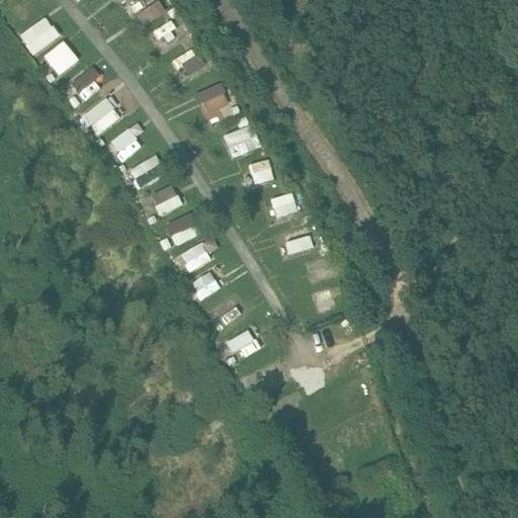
[(135,0),(143,22),(164,15),(159,0),(135,0)]
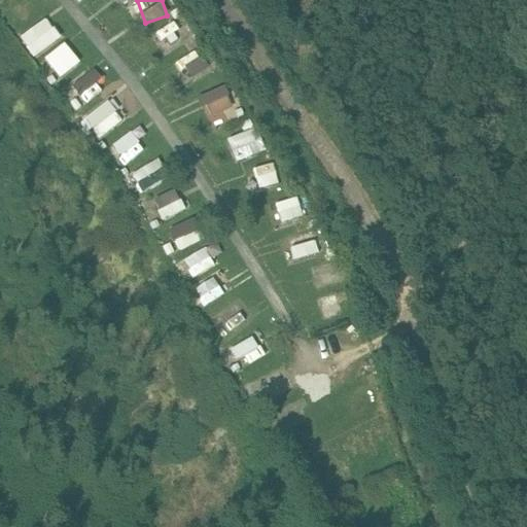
[(46,18),(19,38),(34,58),(61,37),(46,18)]
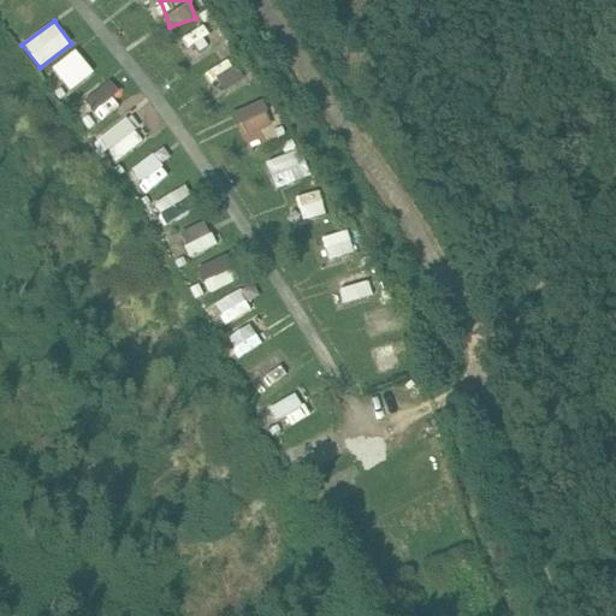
[(203,28),(183,35),(190,53),(209,46),(203,28)]
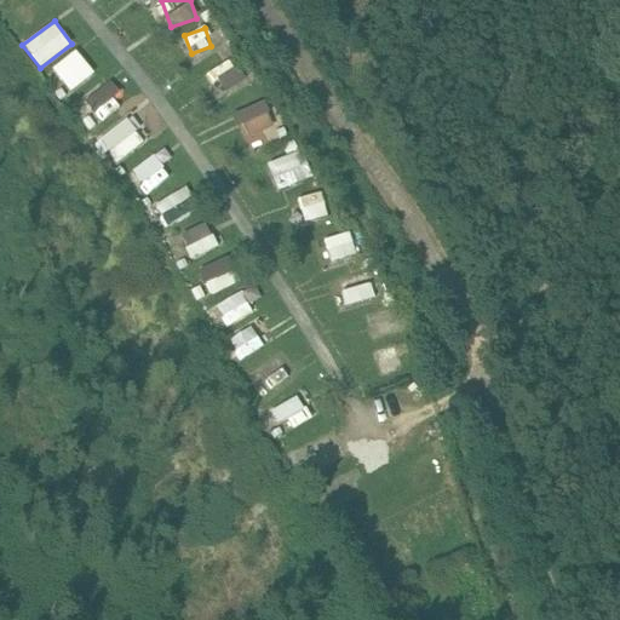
[(51,69),(70,92),(95,73),(76,49),(51,69)]
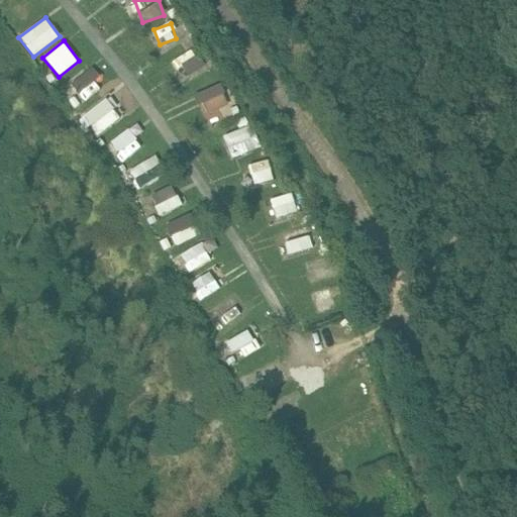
[(182,64),(187,75),(206,66),(201,56),(182,64)]
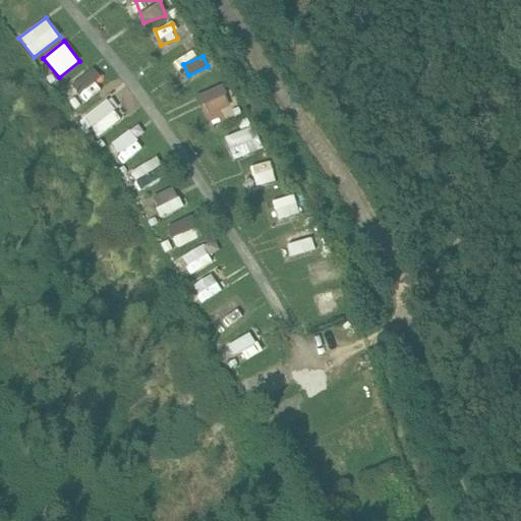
[(84,100),(103,88),(91,70),(72,82),(84,100)]
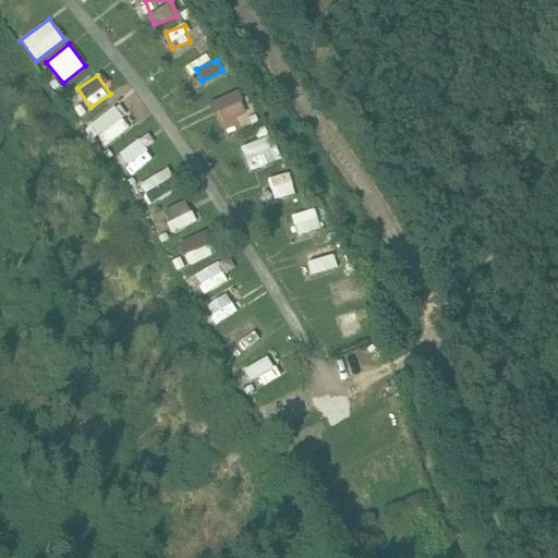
[(220,123),(247,112),(239,89),(210,101),(220,123)]
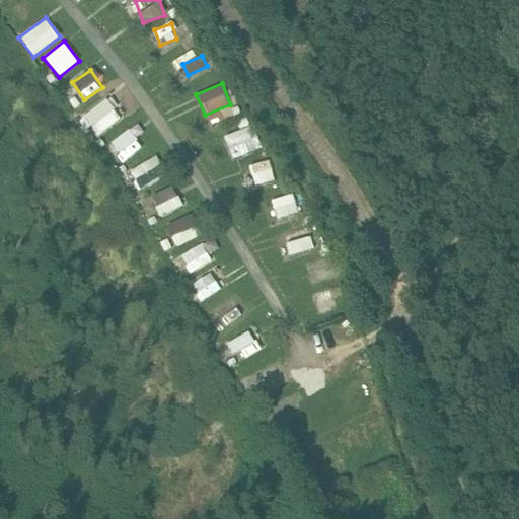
[(106,144),(122,163),(144,146),(129,127),(106,144)]
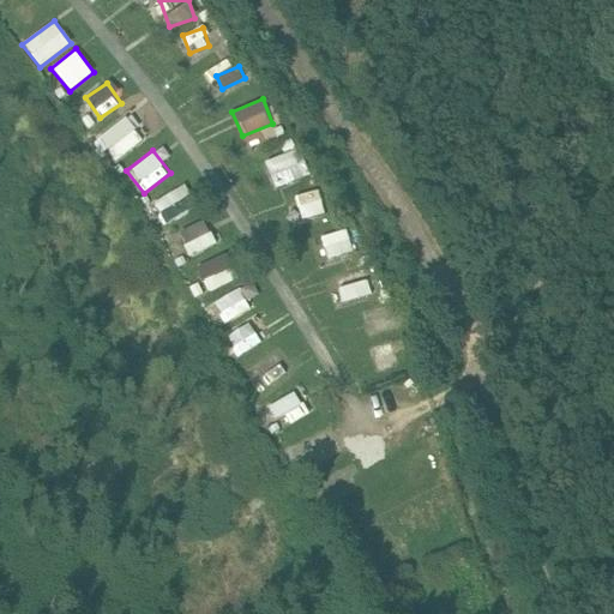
[(184,185),(152,200),(166,224),(196,209),(184,185)]
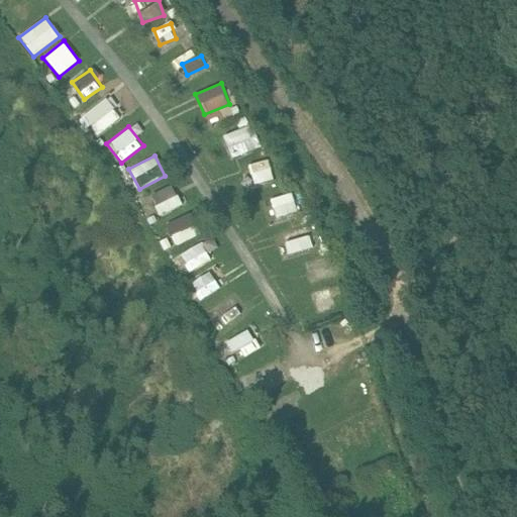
[(186,192),(174,196),(172,188),(146,195),(153,216),(190,205),(186,192)]
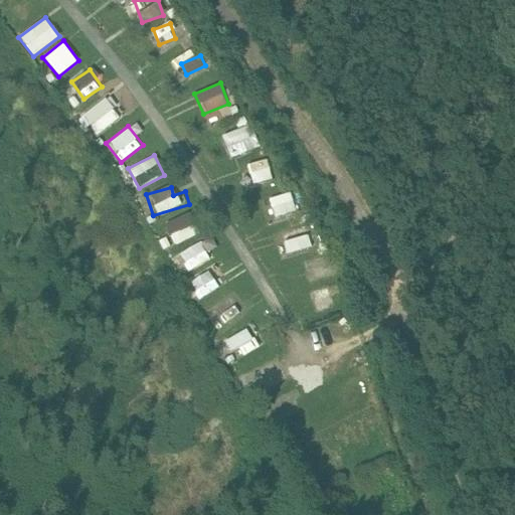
[(270,198),(276,216),(296,209),(290,191),(270,198)]
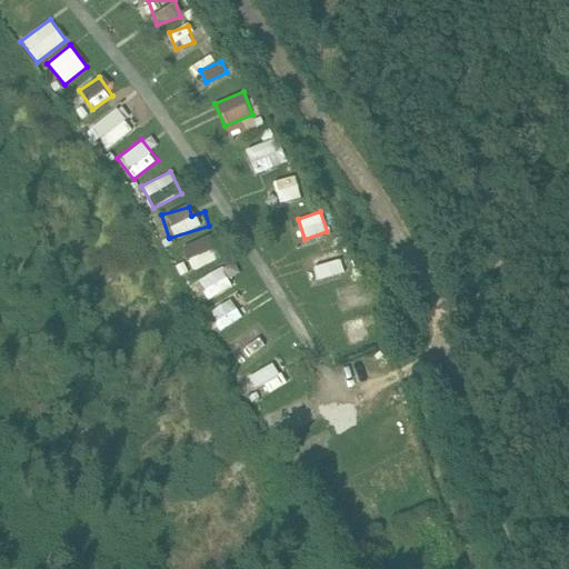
[(193,269),(219,258),(209,237),(183,248),(193,269)]
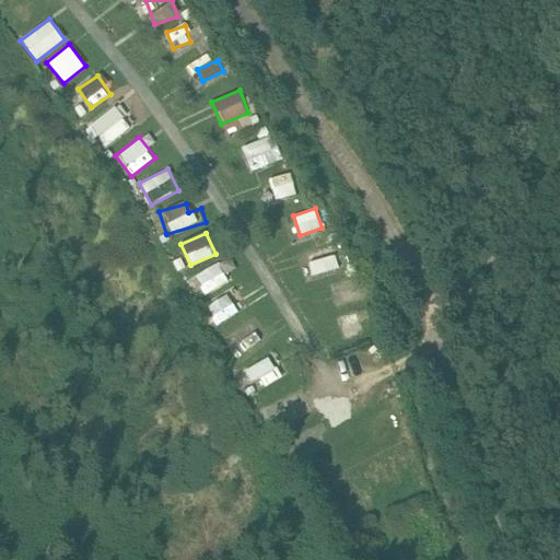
[(304,252),(313,276),(339,266),(330,243),(304,252)]
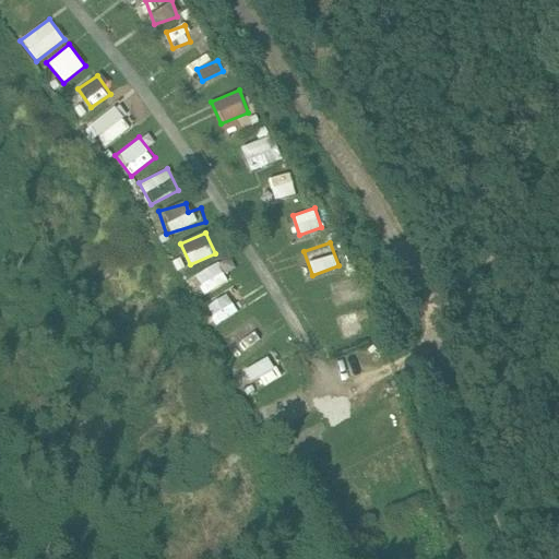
[(347,336),(365,330),(356,307),(339,314),(347,336)]
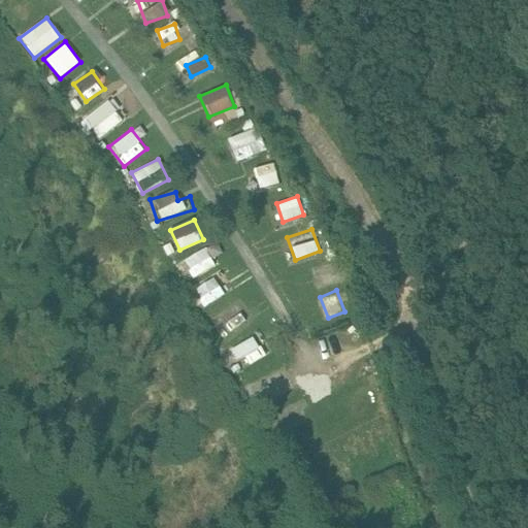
[(235,345),(245,365),(267,353),(257,334),(235,345)]
